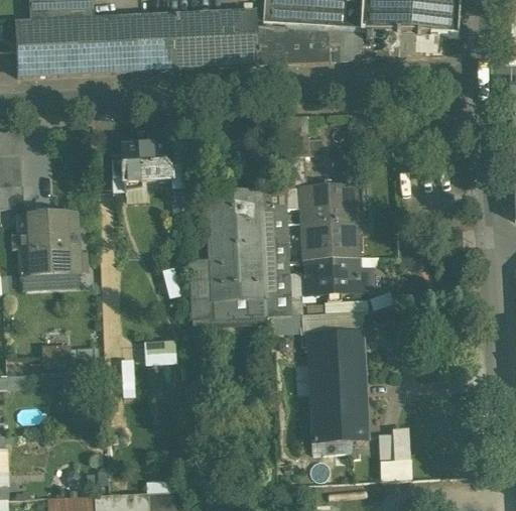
[(27,0),(29,22),(93,20),(91,0),(27,0)]
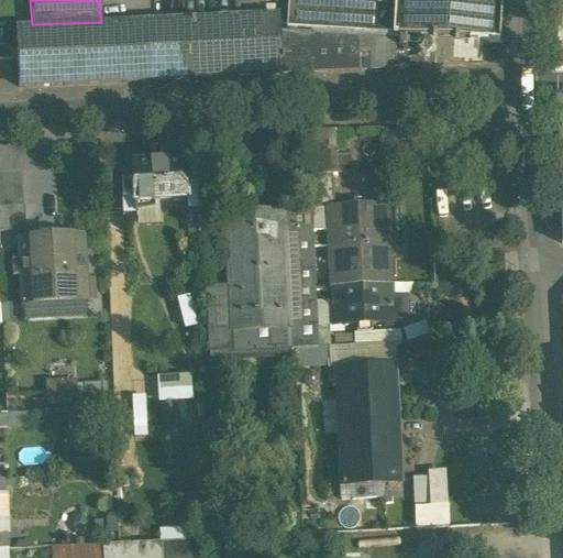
[(290,0),(288,23),(395,31),(396,32),(471,36),(482,36),(497,37),(500,0),(290,0)]
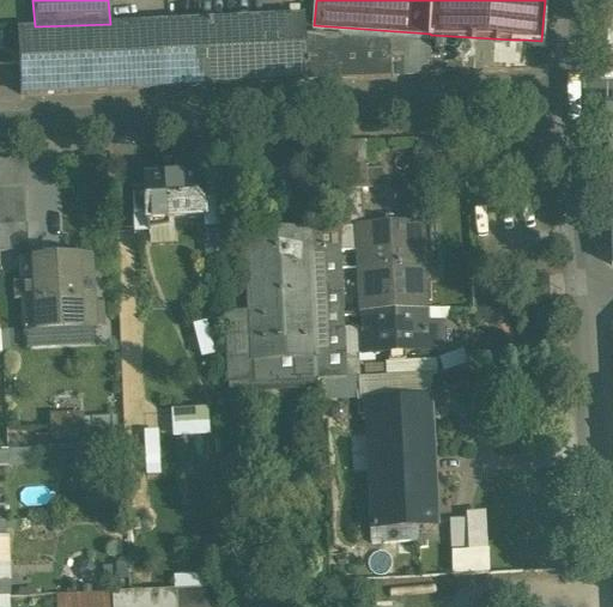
[(35,26),(17,28),(20,90),(308,77),(308,73),(307,31),(305,14),(110,24),(35,26)]
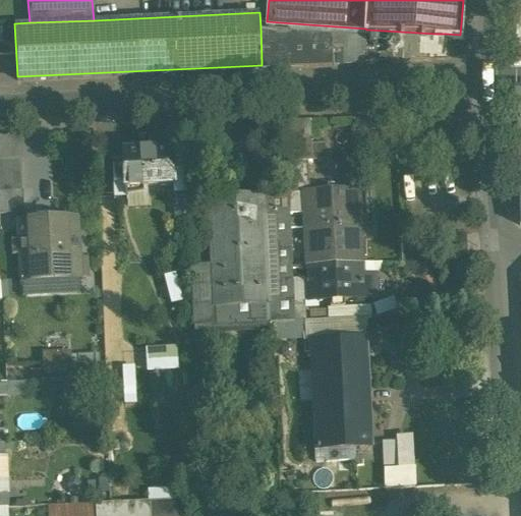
[(331,32),(261,26),(262,62),(333,59),(331,32)]
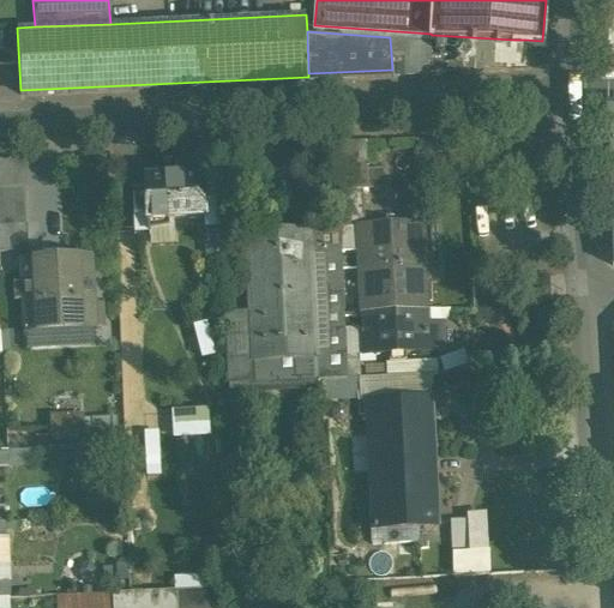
[(431,40),(390,37),(392,70),(392,73),(429,71),(431,40)]
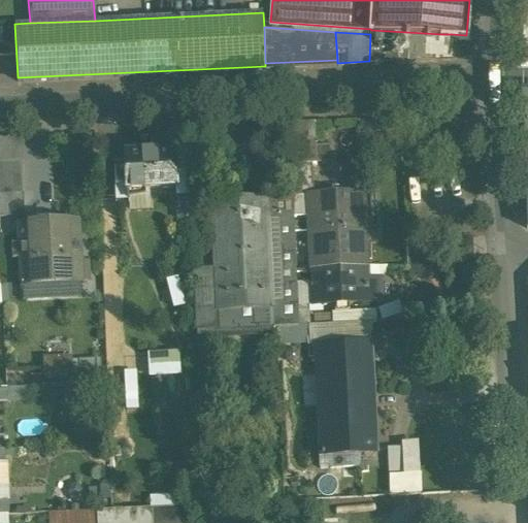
[(373,37),(373,39),(373,41),(374,43),(376,44),(378,44),(381,44),(383,43),(384,41),(385,39),(384,37),(383,35),(381,34),(378,34),(376,34),(374,36),(373,37)]
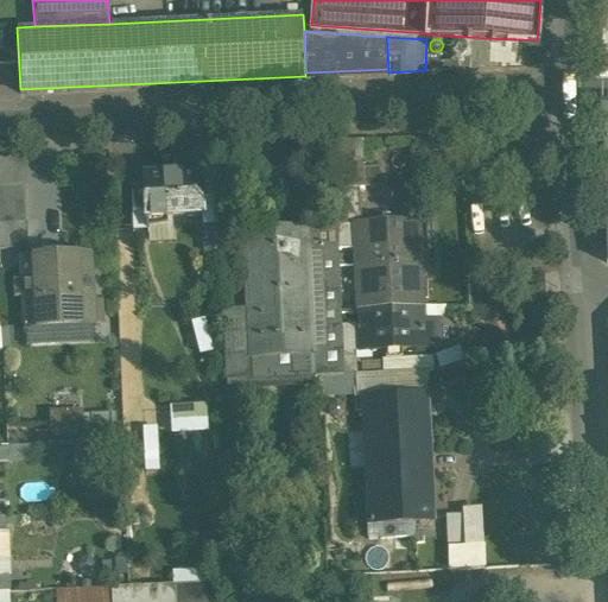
[(520,39),(508,39),(508,50),(519,50),(520,39)]
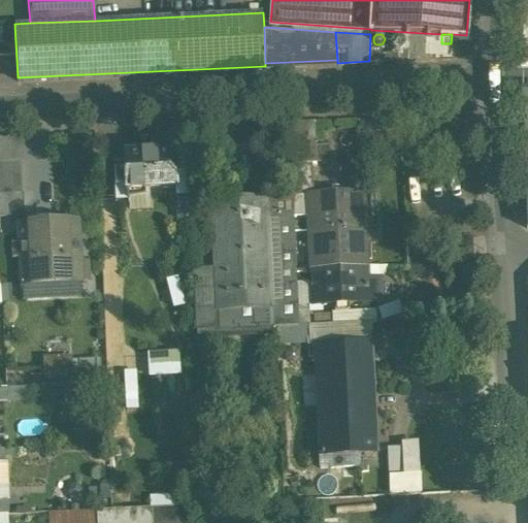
[(400,45),(400,42),(400,40),(398,38),(396,36),(393,36),(391,36),(389,38),(387,40),(387,43),(387,45),(389,47),(391,50),(394,50),(396,50),(398,47),(400,45)]
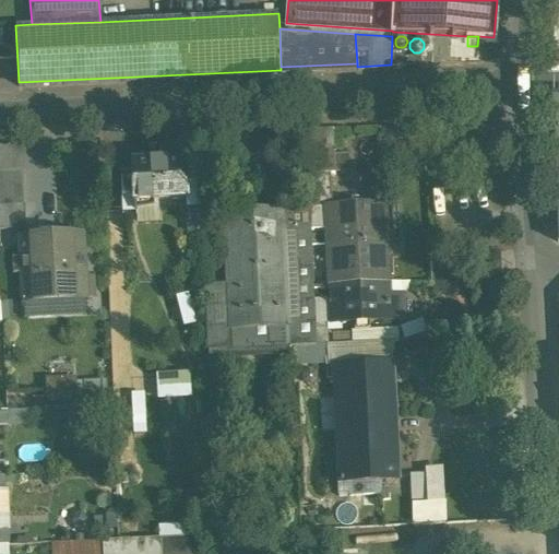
[(333,143),(307,144),(308,171),(330,169),(334,169),(333,143)]
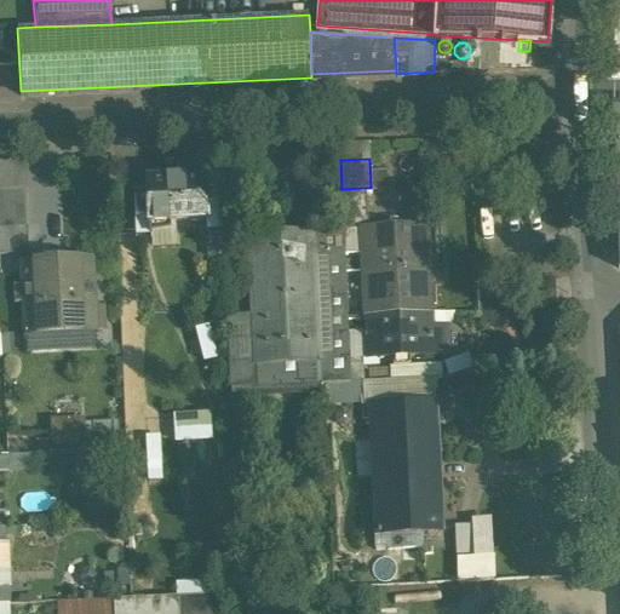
[(190,176),(147,178),(149,219),(206,217),(204,171),(190,171),(190,176)]
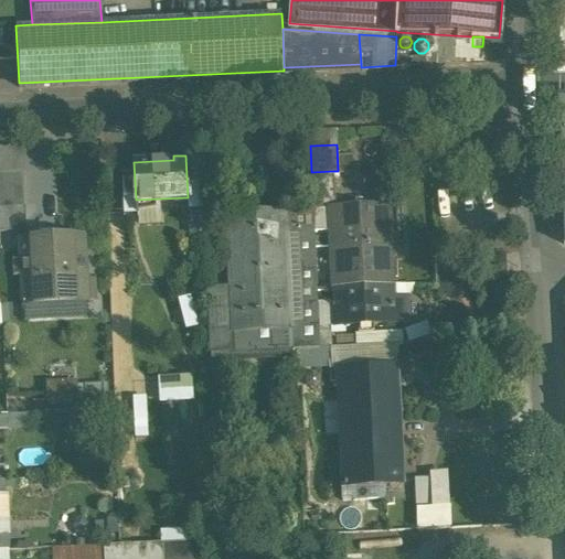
[(23,170),(0,170),(0,205),(24,205),(23,170)]
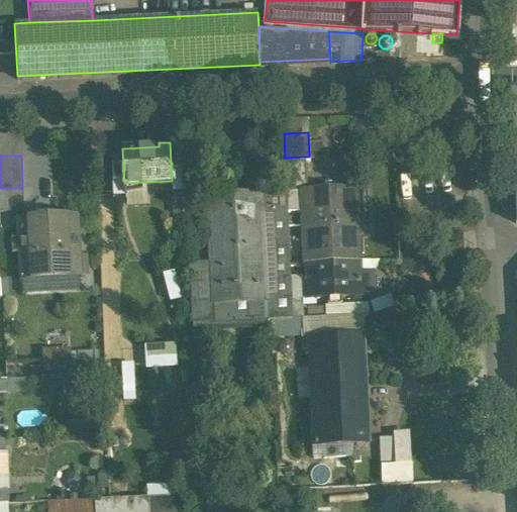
[(305,157),(285,158),(286,189),(306,188),(305,157)]
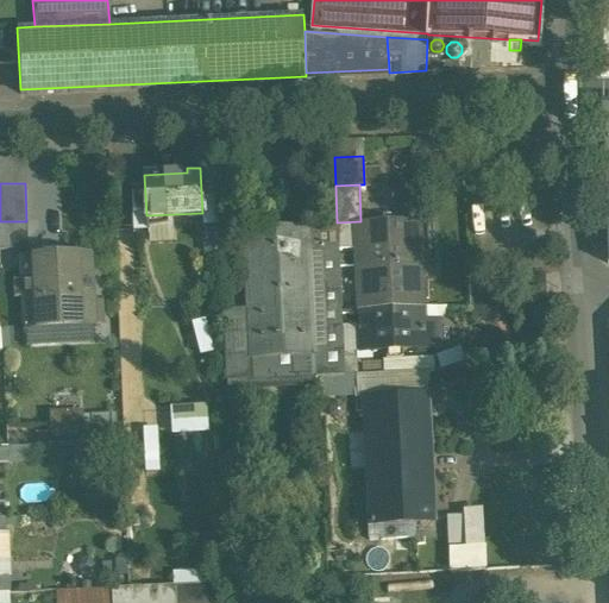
[(218,219),(201,220),(203,253),(220,252),(218,219)]
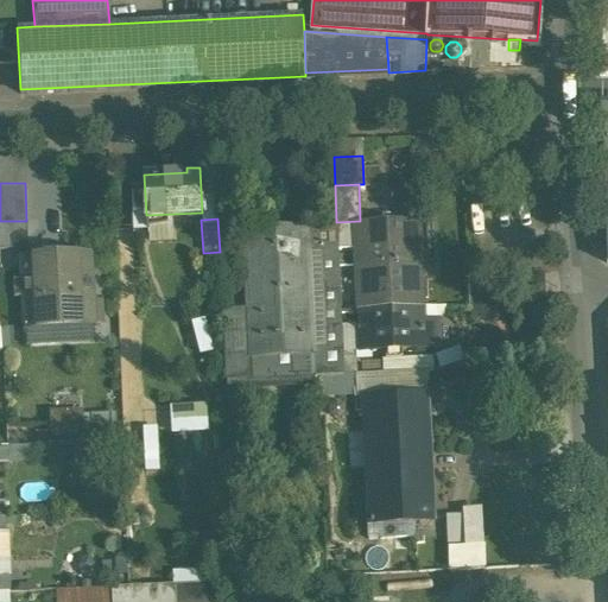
[(360,221),(336,222),(337,246),(354,245),(358,305),(423,303),(417,219),(360,221)]
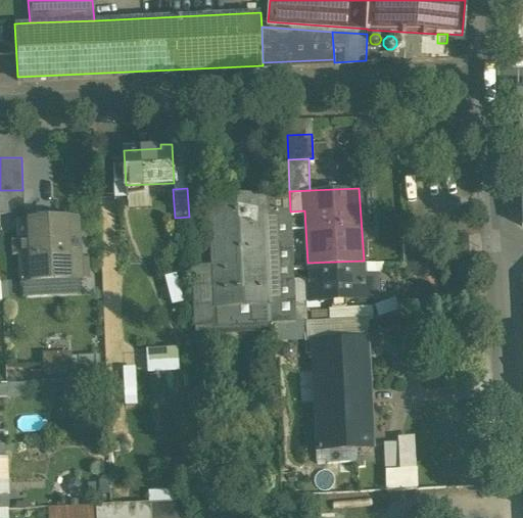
[(290,212),(289,191),(264,193),(270,300),(215,302),(216,324),(274,321),(294,320),(290,212)]
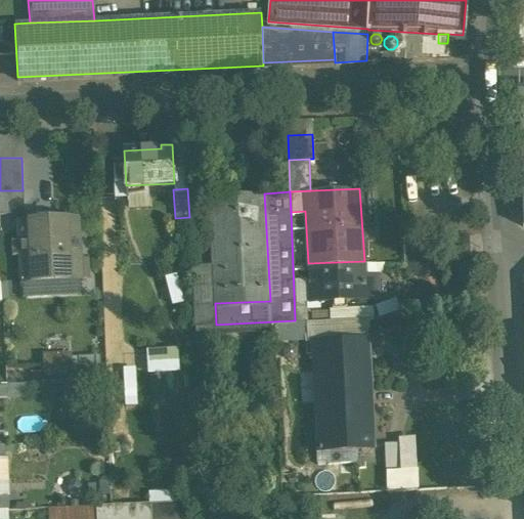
[(264,193),(210,196),(213,262),(215,303),(270,301),(264,193)]
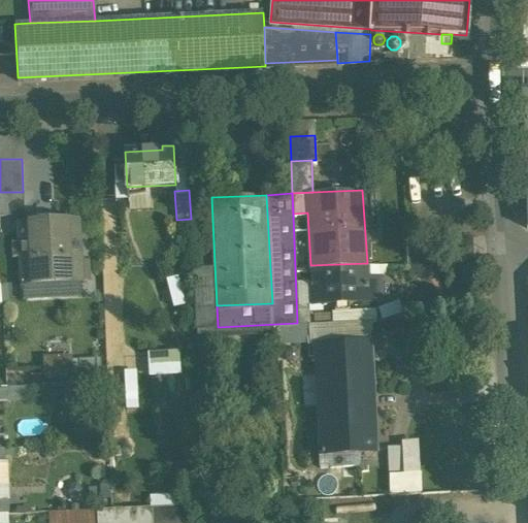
[(77,222),(22,224),(25,283),(79,281),(77,222)]
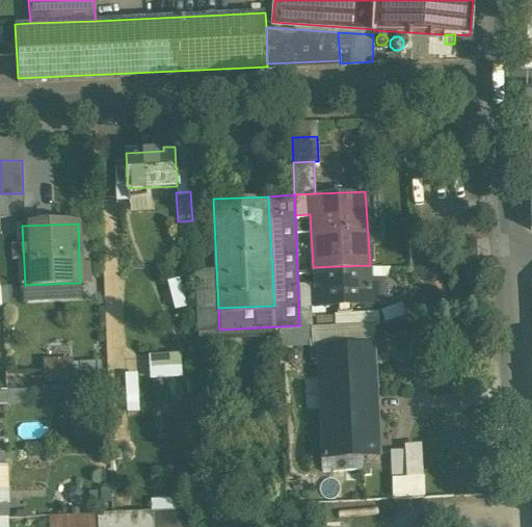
[(370,265),(313,267),(314,305),(337,304),(338,311),(351,311),(350,305),(383,302),(382,277),(370,277),(370,265)]
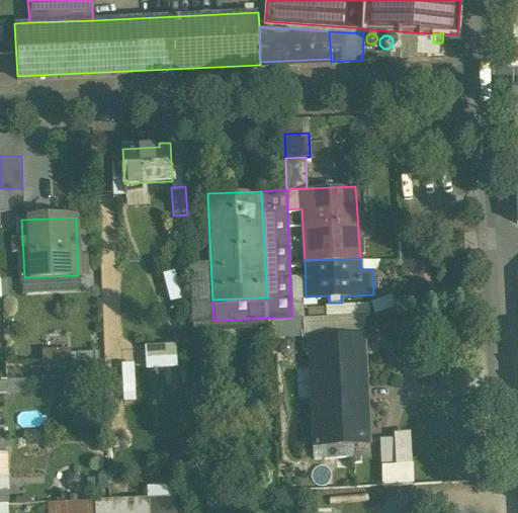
[(210,259),(189,260),(192,322),(213,321),(212,300),(210,259)]
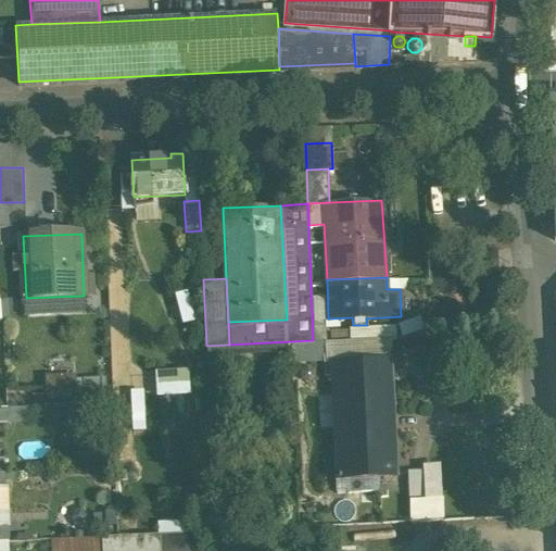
[(396,322),(375,323),(376,336),(389,336),(397,335),(396,322)]
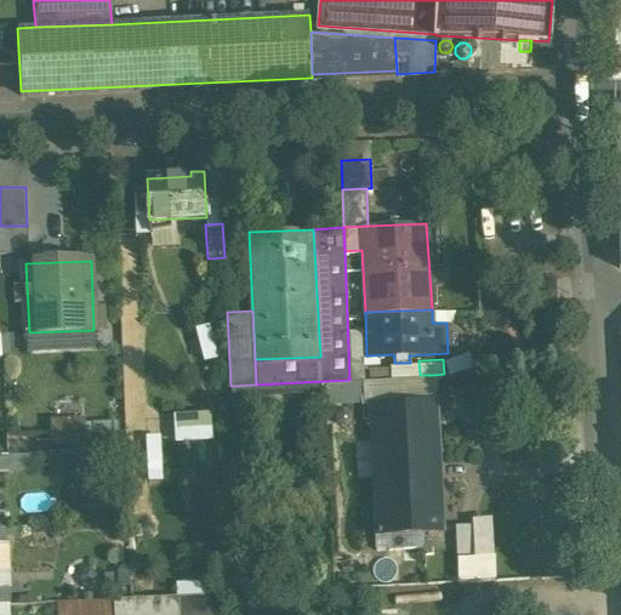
[(420,375),(408,376),(409,386),(434,385),(434,375),(420,375)]
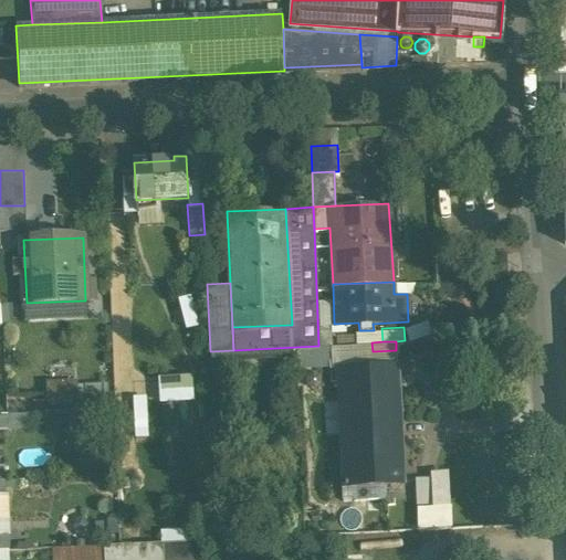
[(318,346),(296,347),(297,365),(332,362),(331,345),(318,346)]
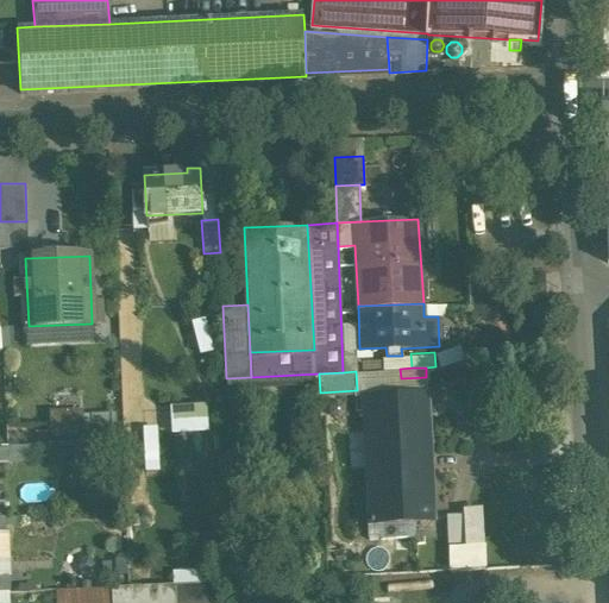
[(427,391),(363,394),(363,395),(356,395),(357,408),(363,408),(369,521),(420,519),(434,517),(427,391)]
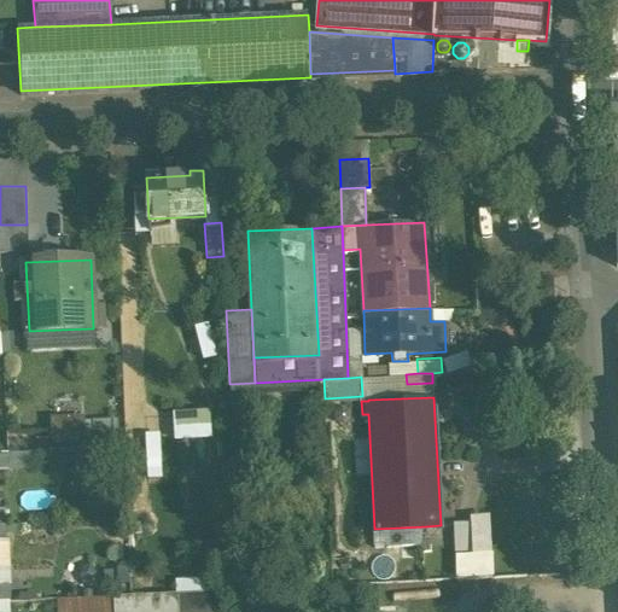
[(52,435),(71,435),(70,411),(51,411),(52,435)]
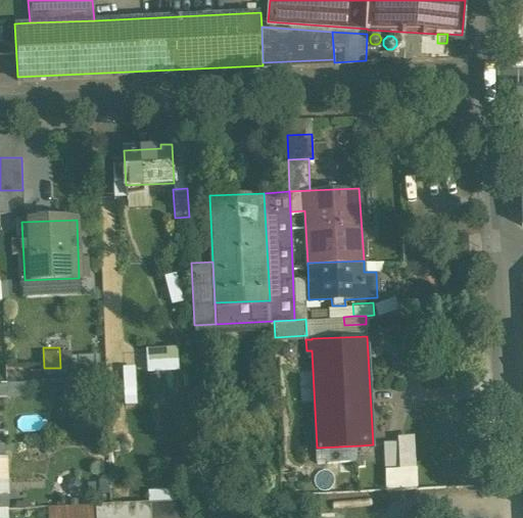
[(129,454),(177,452),(177,433),(129,435),(129,454)]
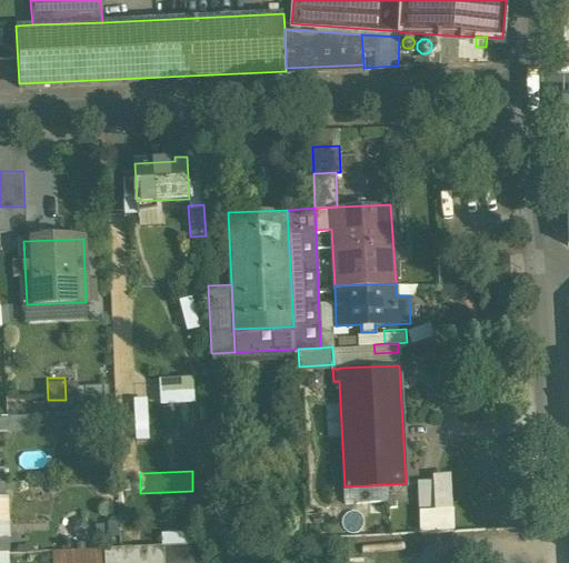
[(433,478),(418,478),(419,506),(435,505),(433,478)]
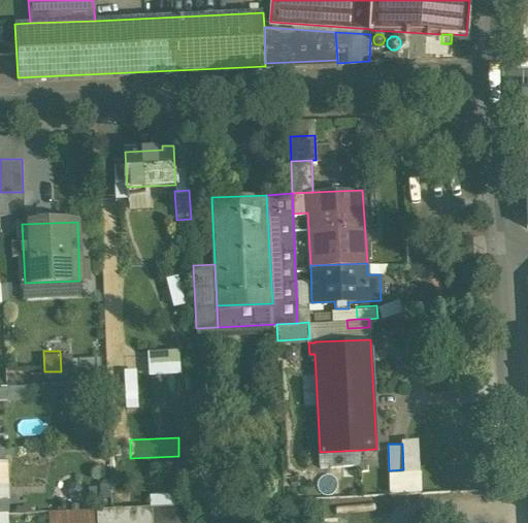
[(364,450),(320,452),(320,464),(356,462),(357,468),(367,467),(367,456),(364,456),(364,450)]
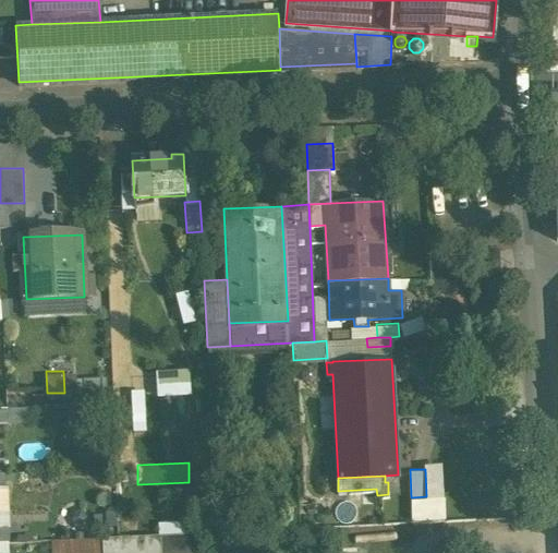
[(0,540),(9,540),(8,526),(0,526),(0,540)]
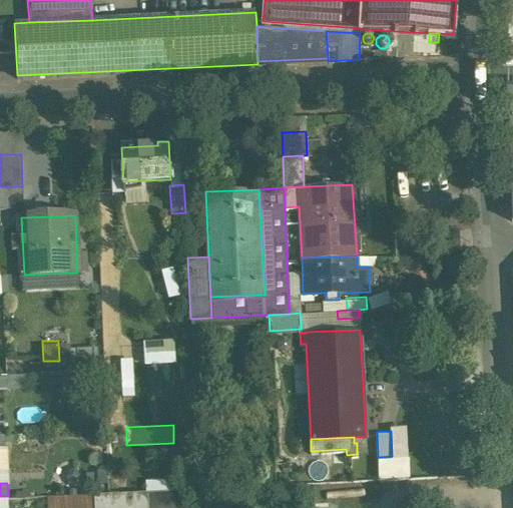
[(171,488),(146,490),(147,507),(171,507),(171,501),(171,488)]
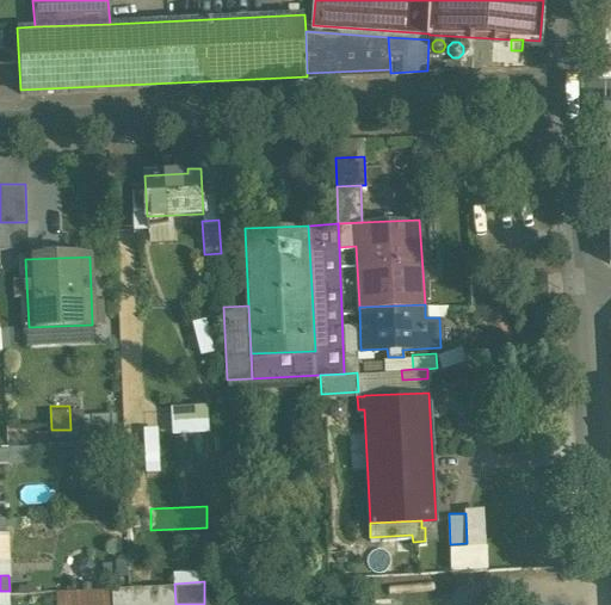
[(218,581),(204,581),(204,597),(218,596),(218,581)]
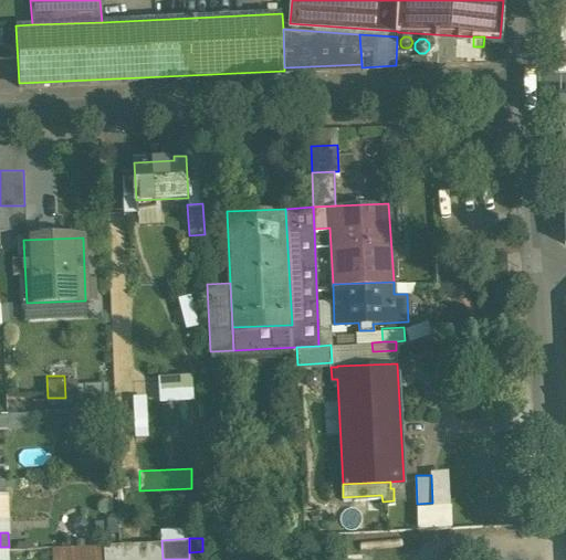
[(103,559),(103,543),(52,546),(52,559),(103,559)]
